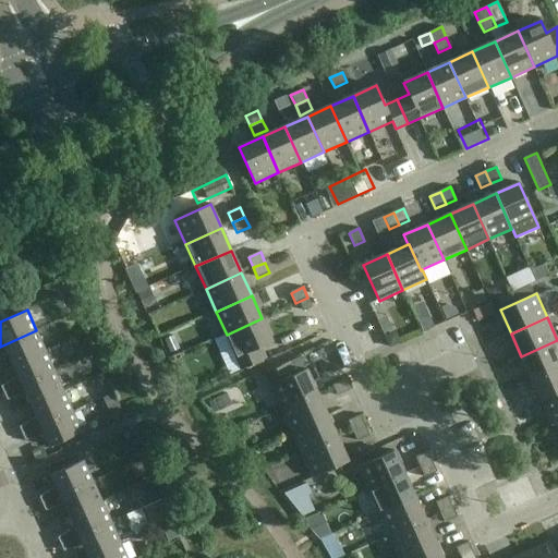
[(262,318),(227,335),(242,370),(266,359),(261,347),(273,342),(262,318)]
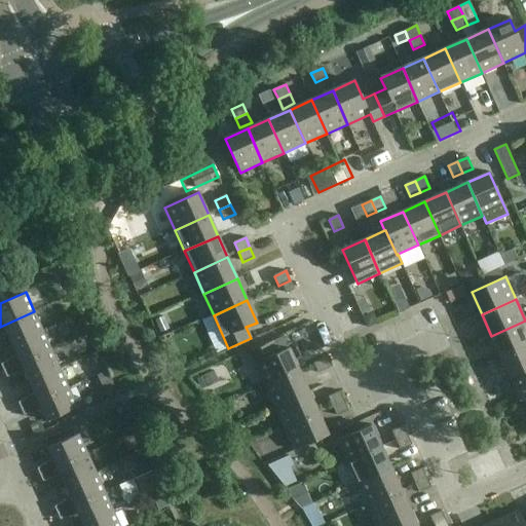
[(0,336),(8,334),(12,344),(43,331),(34,311),(0,327),(0,336)]
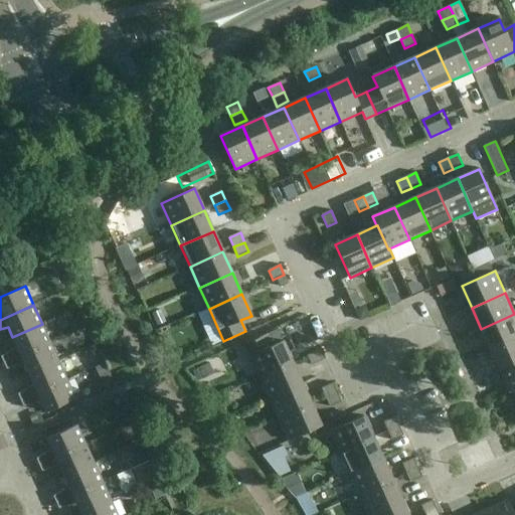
[(514,316),(514,314),(481,329),(491,349),(514,338),(514,316)]
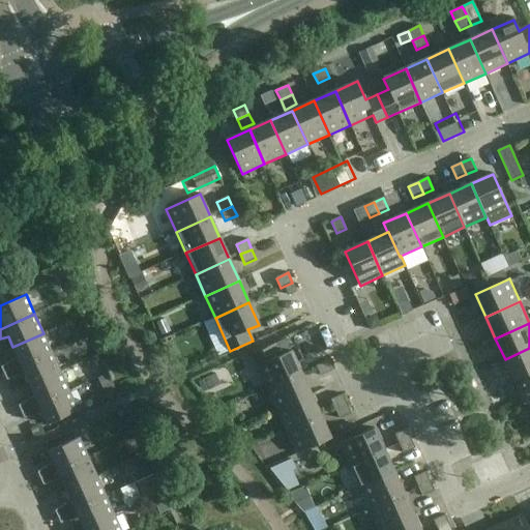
[(1,367),(4,374),(52,353),(43,333),(12,347),(18,358),(1,367)]
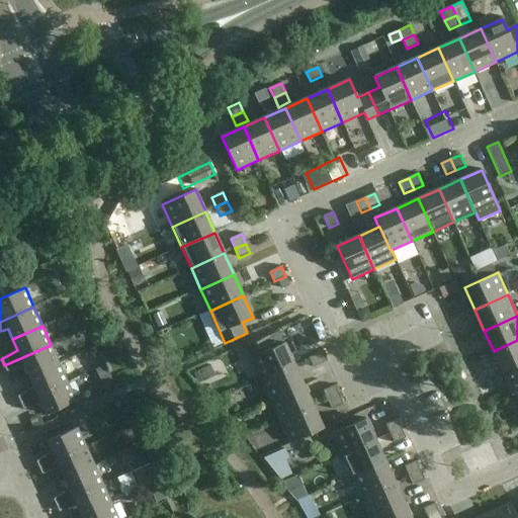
[(261,379),(294,365),(284,343),(273,348),(269,337),(247,347),(261,379)]
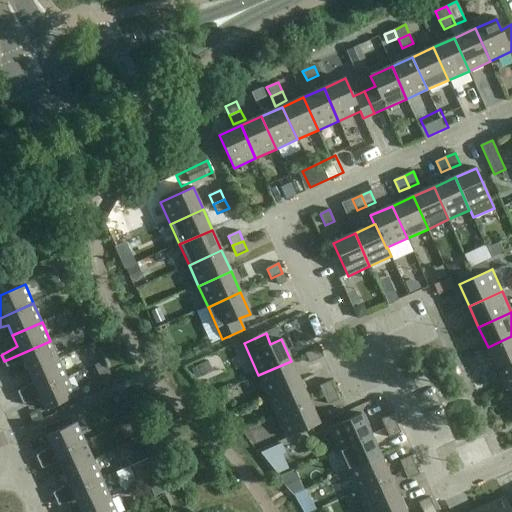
[(497,368),(511,361),(511,336),(488,347),(497,368)]
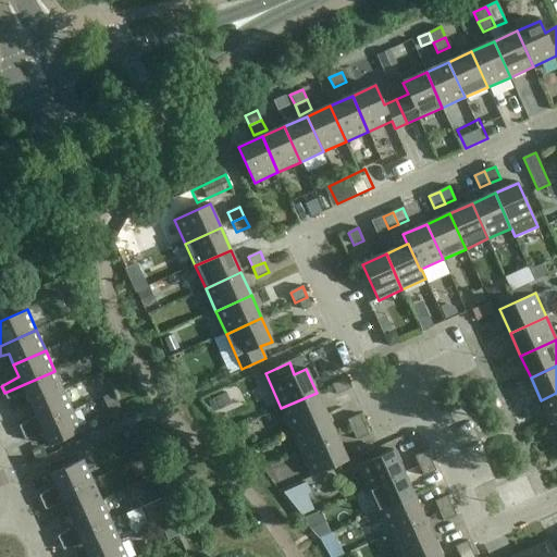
[(26,394),(32,405),(63,391),(54,371),(4,393),(8,399),(26,394)]
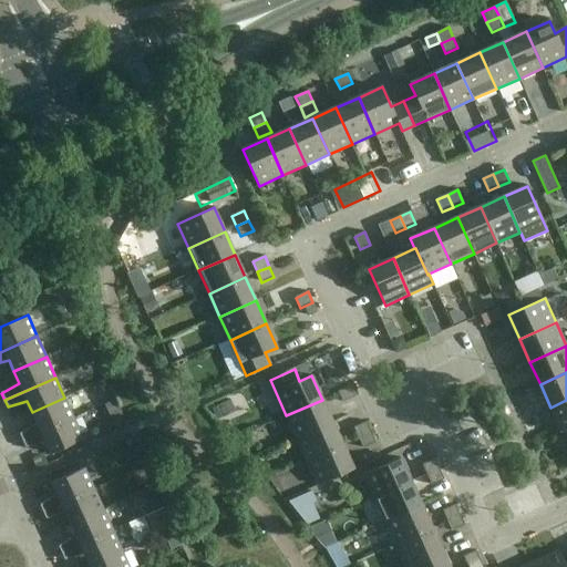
[(356,397),(350,387),(338,392),(342,403),(356,397)]
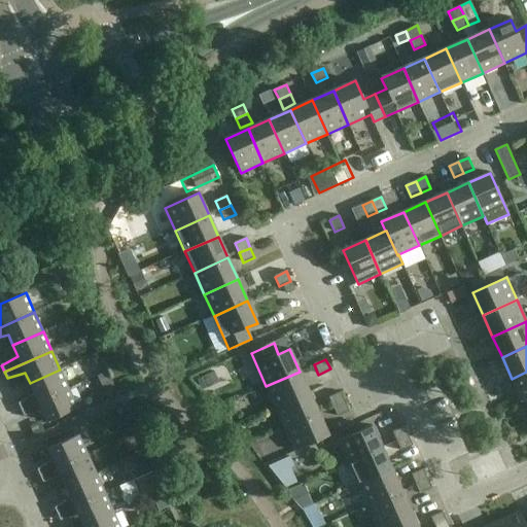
[(19,403),(22,410),(69,389),(60,370),(30,383),(35,394),(19,403)]
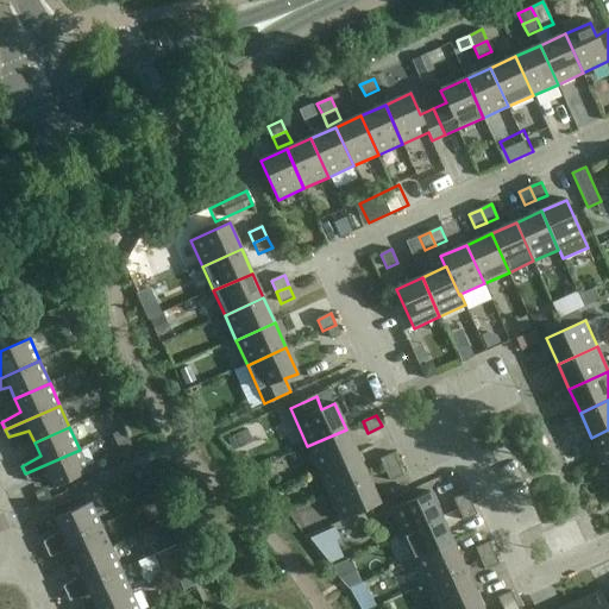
[(346,429),(307,446),(319,471),(357,453),(346,429)]
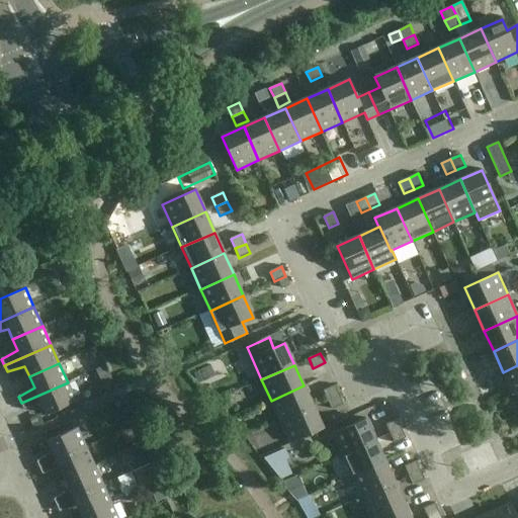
[(517,365),(503,372),(513,395),(517,392),(517,365)]
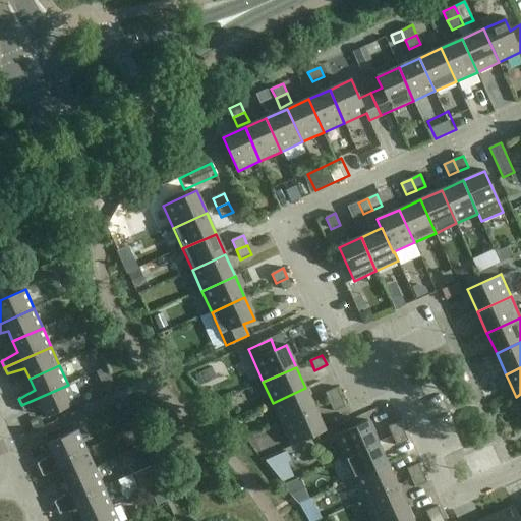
[(76,404),(68,385),(21,405),(24,412),(42,406),(47,417),(76,404)]
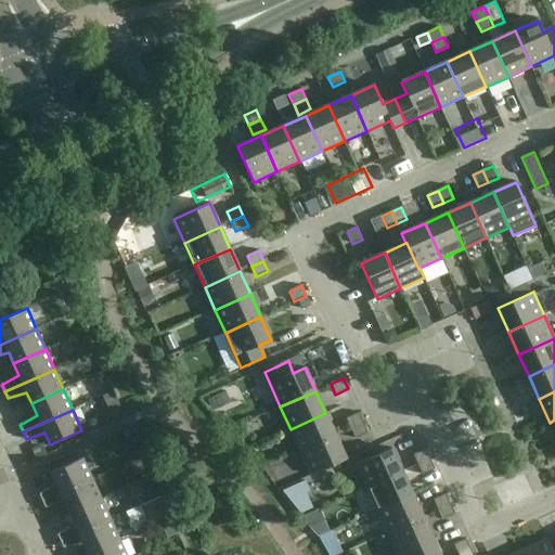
[(325,413),(291,429),(300,452),(336,436),(325,413)]
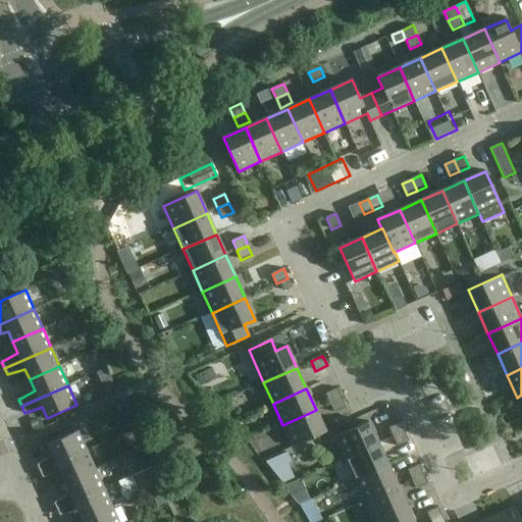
[(330,404),(342,399),(337,388),(326,394),(330,404)]
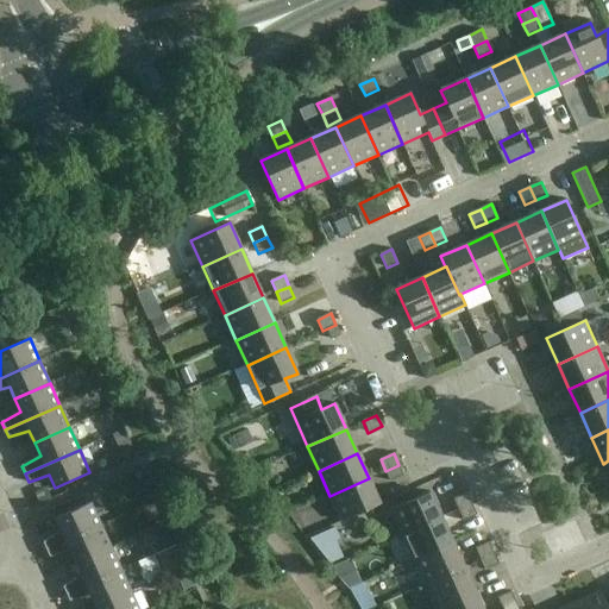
[(399,465),(385,471),(390,482),(403,476),(399,465)]
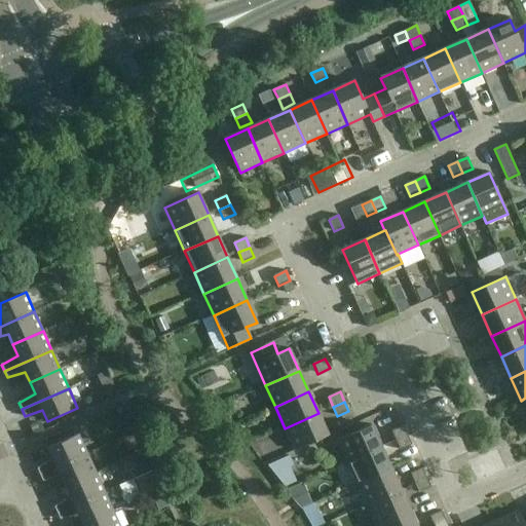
[(318,413),(285,428),(295,450),(329,436),(318,413)]
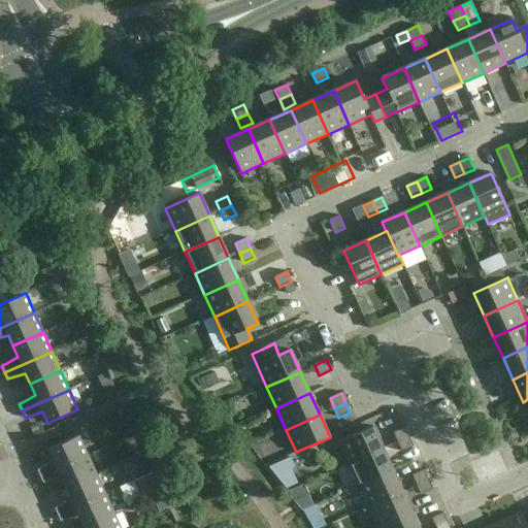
[(61,424),(59,419),(45,425),(44,421),(30,427),(34,436),(61,424)]
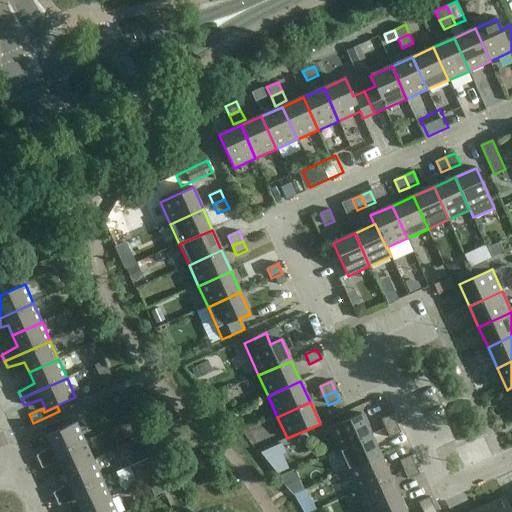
[(339,450),(372,435),(362,414),(329,429),(339,450)]
